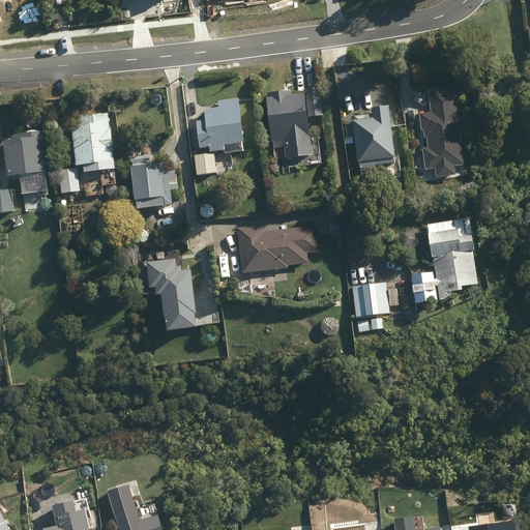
[(458,166),(467,165),(457,88),(431,91),(434,112),(421,114),(423,130),(427,130),(427,138),(430,138),(431,147),(425,148),(429,170),(438,169),(439,177),(459,175),(458,166)]
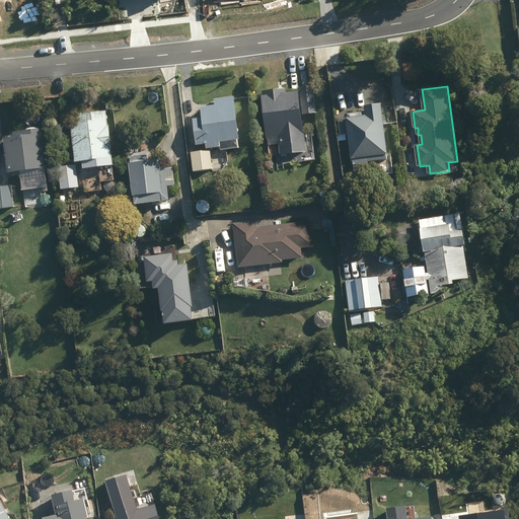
[(297,96),(296,92),(284,94),(284,89),(260,92),(261,97),(258,97),(265,140),(268,139),(269,145),(277,144),(278,147),(303,143),(299,116),(317,114),(314,94),(297,96)]
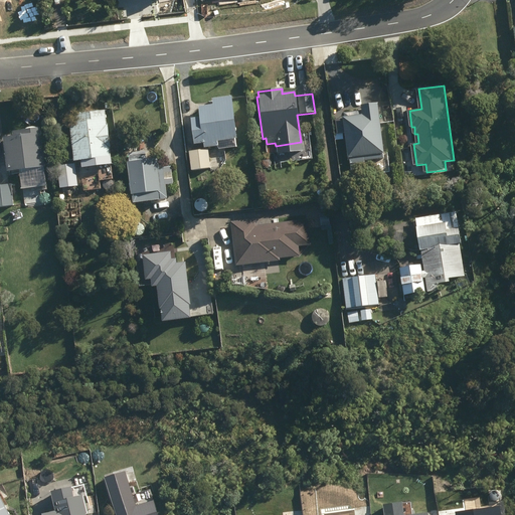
[(198,118),(189,119),(192,145),(202,143),(203,149),(216,147),(216,150),(234,148),(233,140),(234,140),(229,97),(211,99),(211,106),(197,108),(198,118)]
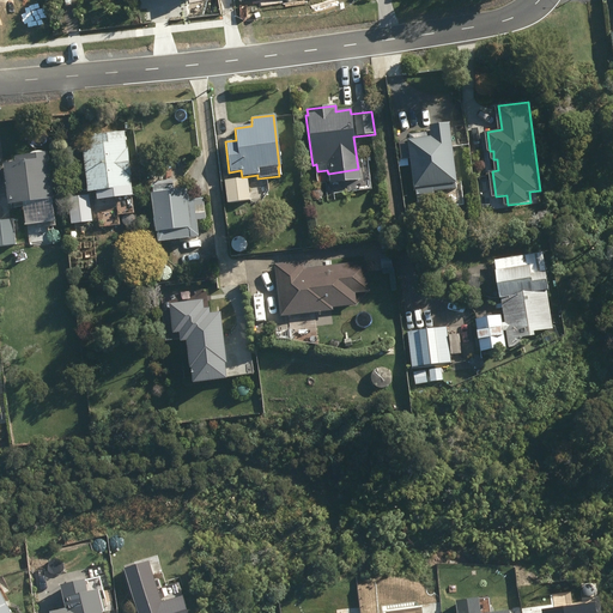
[(413,139),(412,139),(418,188),(420,206),(437,204),(436,193),(437,193),(437,192),(460,188),(460,182),(462,182),(454,122),(434,125),(435,132),(412,134),(413,139)]
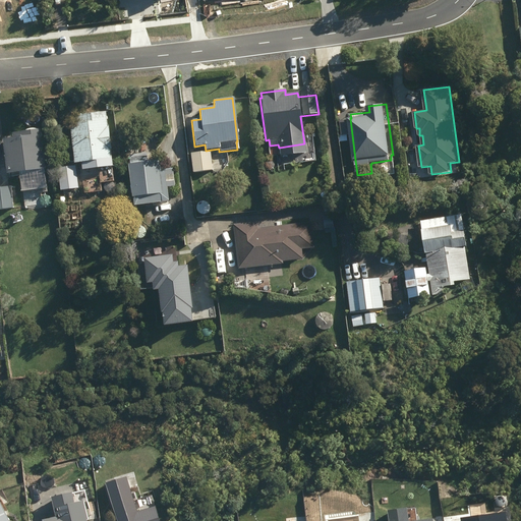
[(75,116),(76,124),(68,125),(73,164),(82,163),(82,170),(109,167),(108,161),(110,161),(104,113),(75,116)]
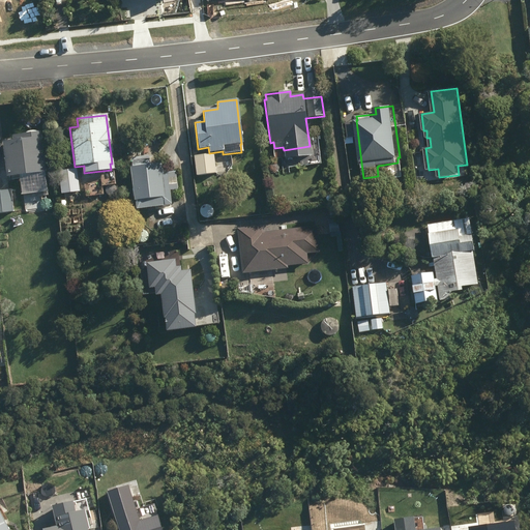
[(1,142),(5,177),(25,175),(26,178),(45,176),(39,133),(11,136),(12,141),(1,142)]
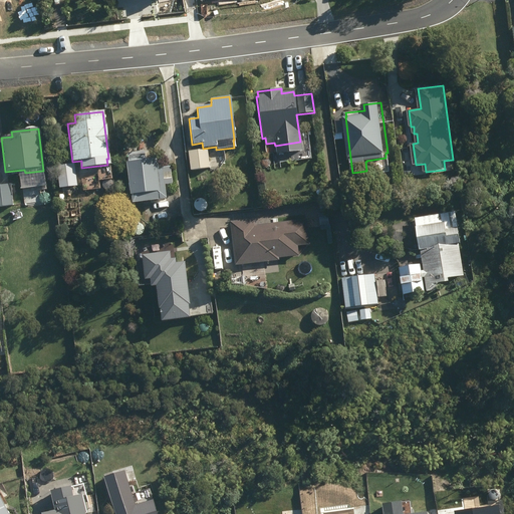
[(316,133),(306,135),(307,144),(317,143),(316,133)]
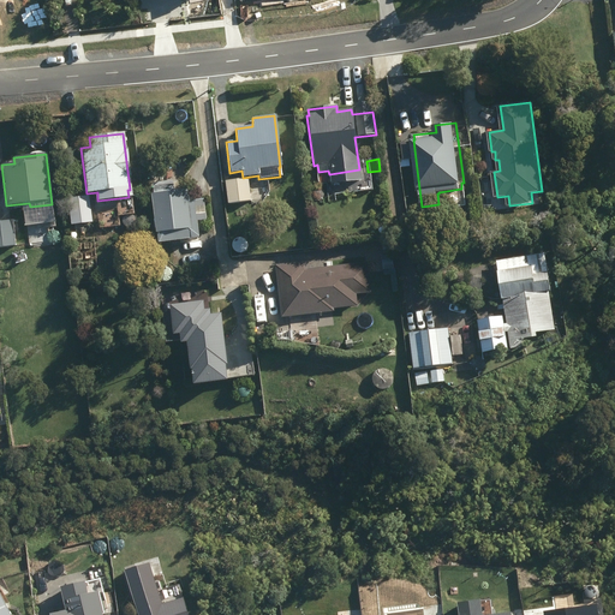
[(225,181),(227,206),(249,203),(246,179),(225,181)]
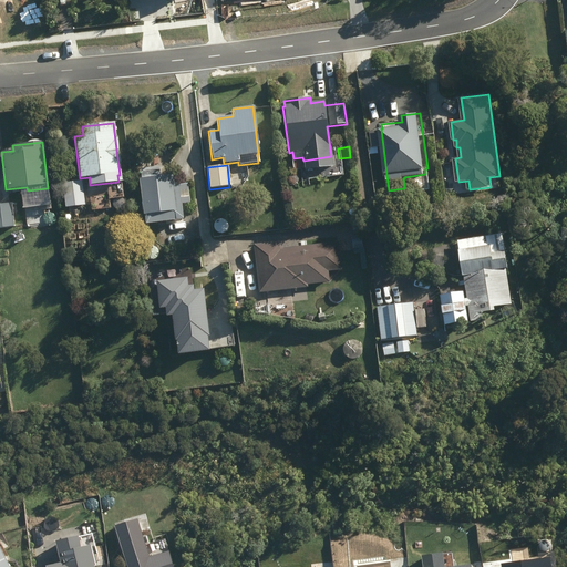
[(141,179),(137,179),(142,215),(143,215),(144,224),(182,220),(178,185),(173,186),(172,175),(158,177),(158,167),(140,169),(141,179)]
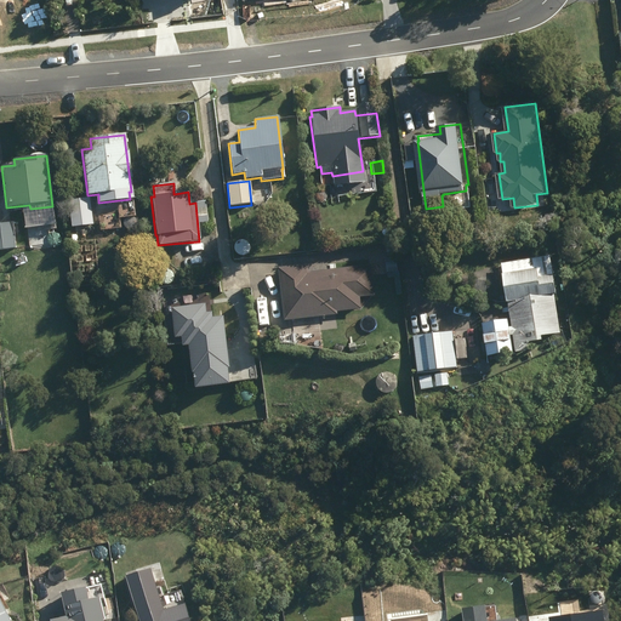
[(132,201),(107,204),(108,218),(134,216),(132,201)]
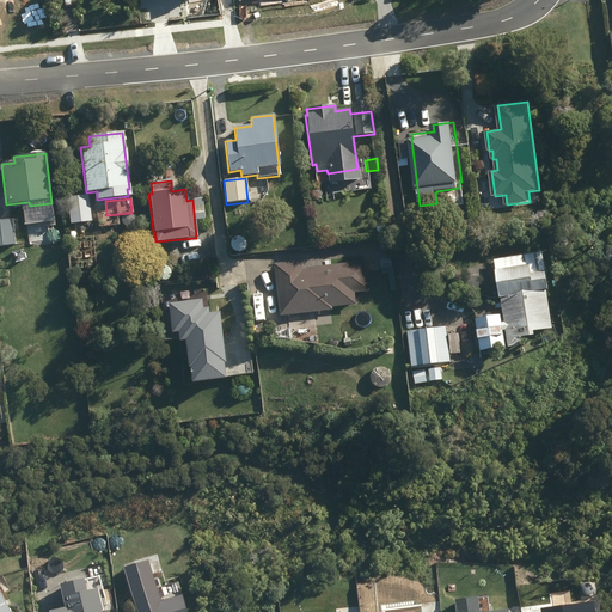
[(0,221),(0,246),(14,246),(12,220),(0,221)]
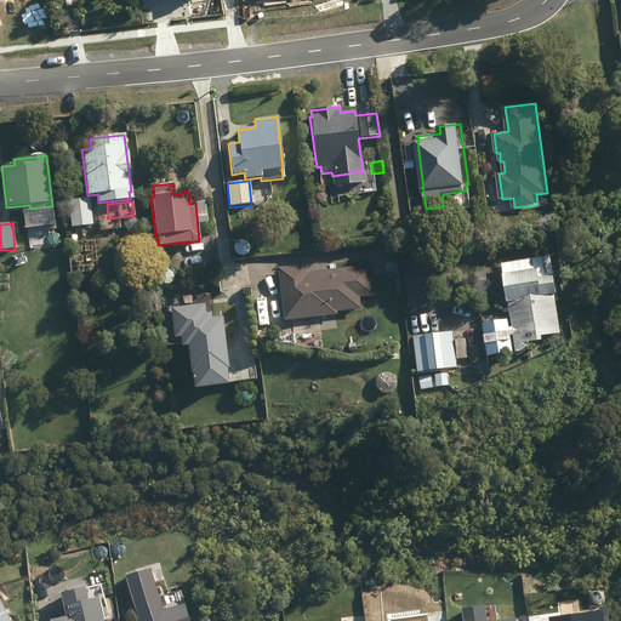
[(506,322),(482,325),(486,357),(511,353),(508,336),(512,336),(514,353),(529,351),(528,343),(540,341),(540,336),(558,334),(548,258),(499,266),(505,303),(507,302),(510,328),(507,329),(506,322)]
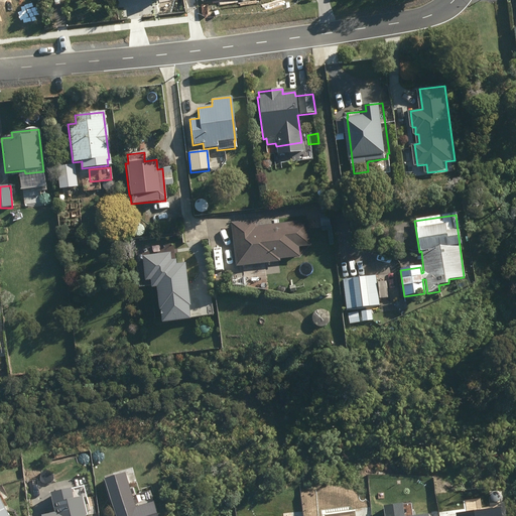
[(307,223),(256,228),(256,222),(233,225),(237,267),(279,263),(279,260),(299,257),(298,248),(310,246),(307,223)]
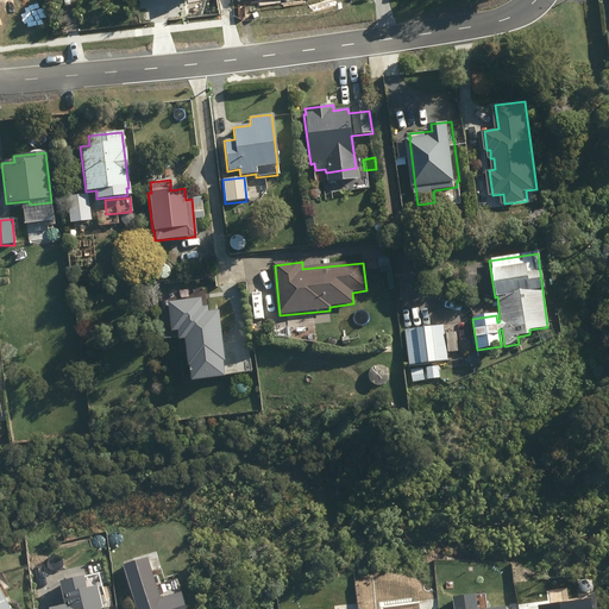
[(205,297),(171,302),(176,331),(182,331),(183,339),(190,338),(194,365),(196,365),(199,381),(232,376),(230,360),(231,360),(224,309),(212,312),(211,306),(206,307),(205,297)]
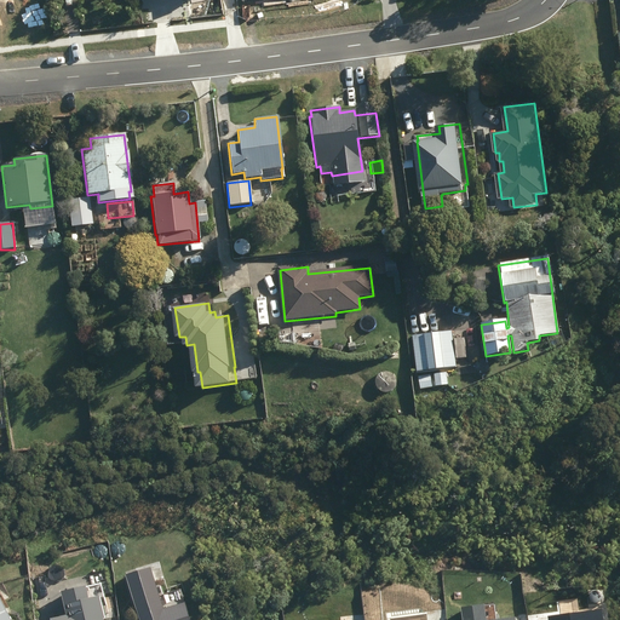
[(412,337),(415,373),(454,368),(451,332),(412,337)]
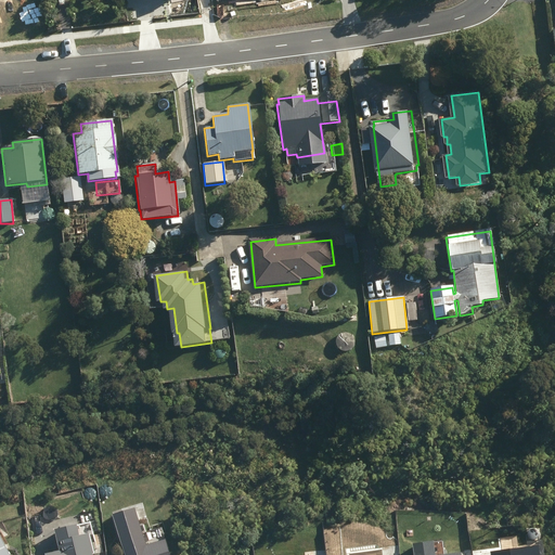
[(400,336),(388,336),(389,347),(400,347),(400,336)]
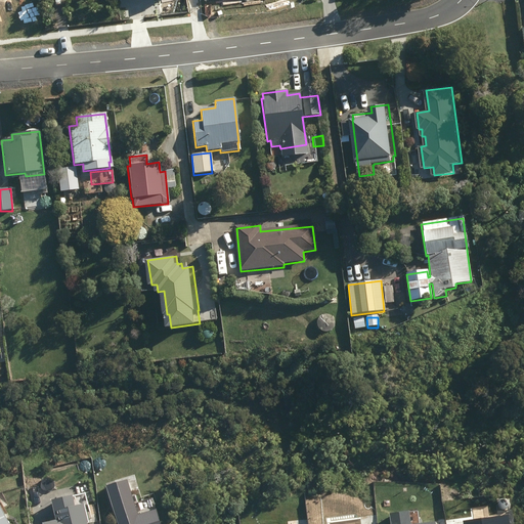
[(361,318),(354,319),(354,329),(362,329),(364,328),(363,318),(361,318)]
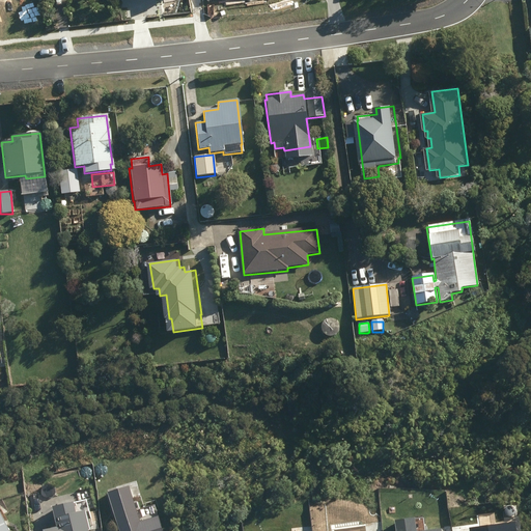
[(109,493),(108,493),(115,519),(118,518),(122,530),(167,530),(163,515),(144,522),(133,485),(118,491),(117,486),(108,490),(109,493)]
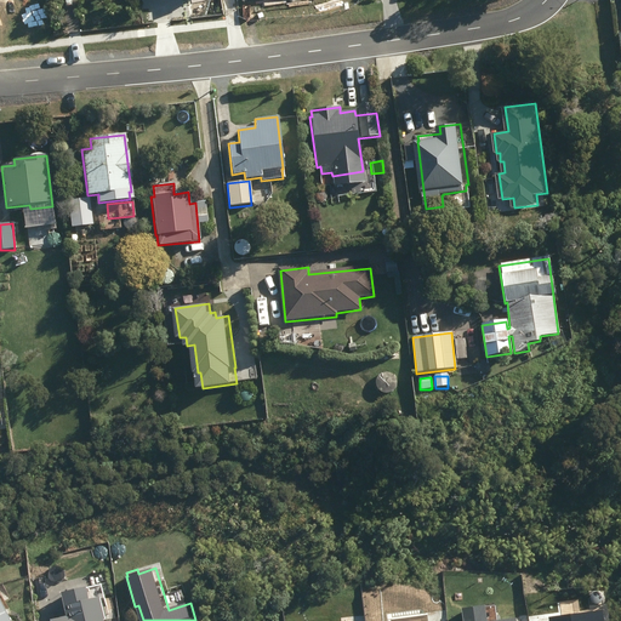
[(108,620),(101,585),(66,592),(72,616),(53,620),(108,620)]
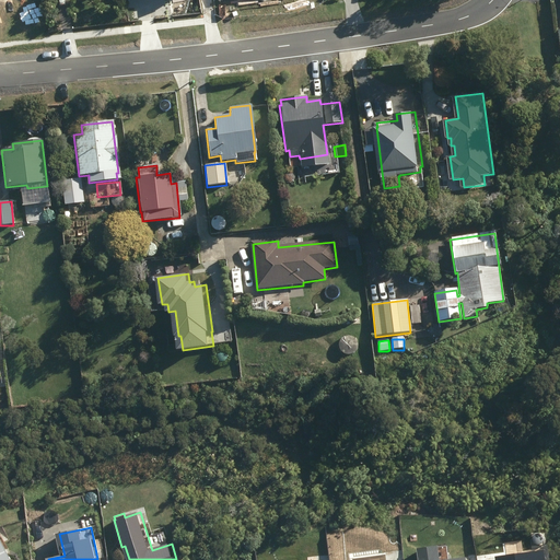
[(0,559),(13,559),(2,537),(0,538),(0,559)]
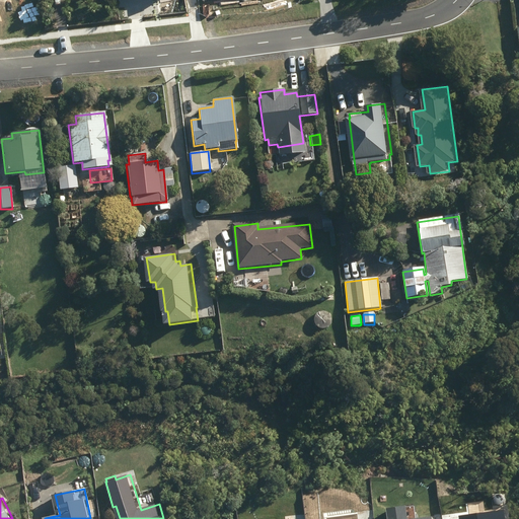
[(406,518),(405,506),(385,508),(386,518),(432,518),(432,516),(408,518),(406,518)]
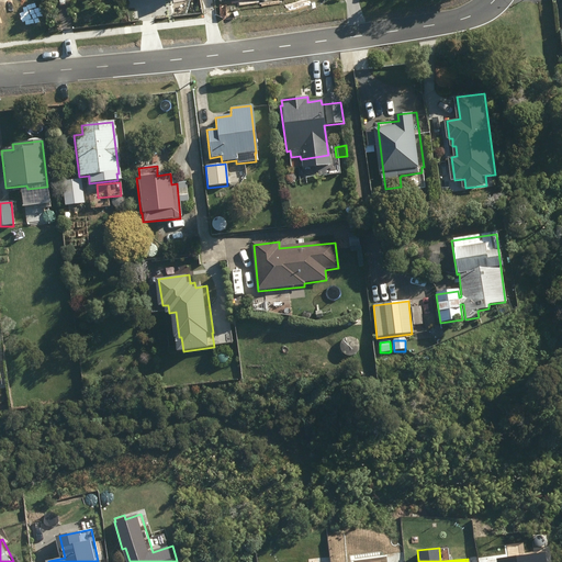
[(546,561),(546,552),(497,559),(497,561),(546,561)]
